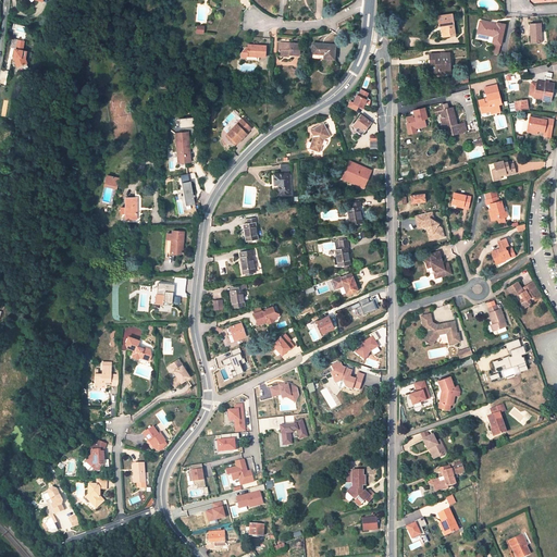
[(452,14),(437,16),(440,26),(444,25),(446,37),(456,35),(452,14)]
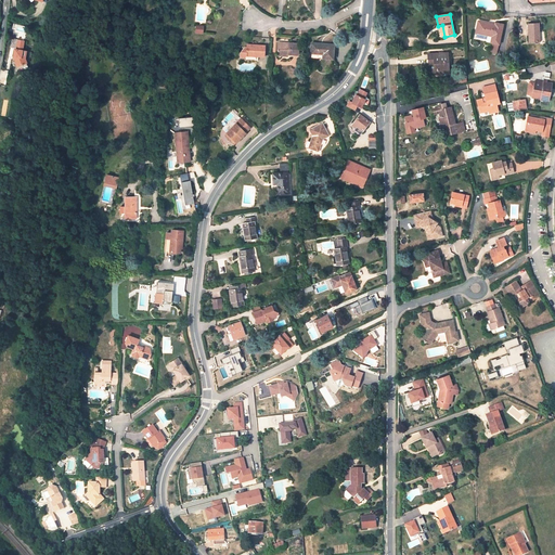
[(494,25),(478,22),(476,34),(492,37),(491,43),(492,43),(498,44),(499,44),(503,25),(495,23),(494,25)]
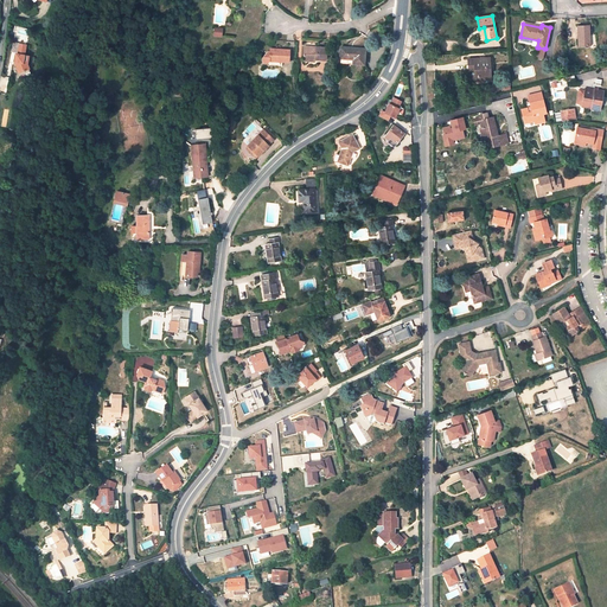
[(589,25),(577,26),(579,46),(590,45),(589,25)]
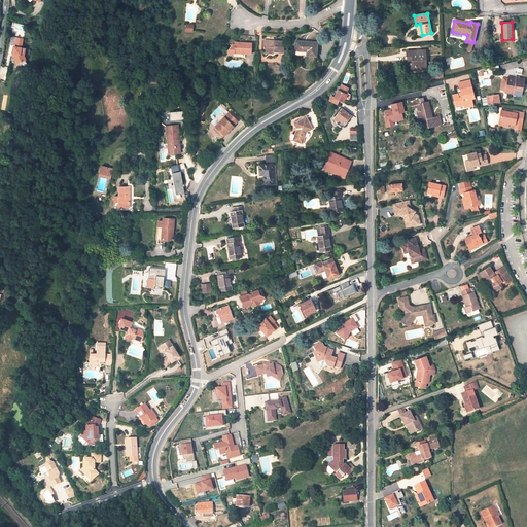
[(14,46),(13,54),(15,54),(14,58),(16,63),(26,60),(25,56),(26,48),(22,48),(24,39),(18,38),(15,47),(14,46)]
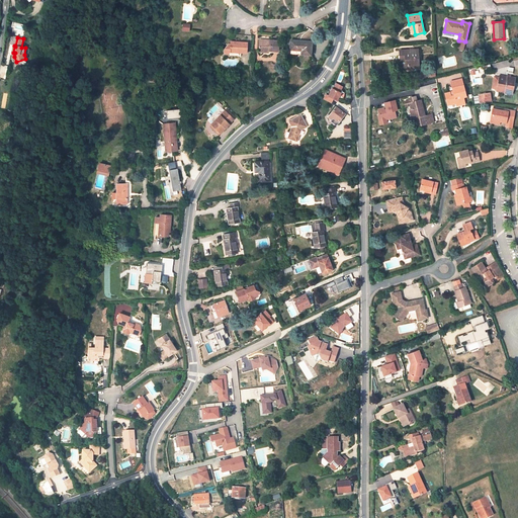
[(279,41),(260,39),(260,51),(269,52),(278,52),(279,41)]
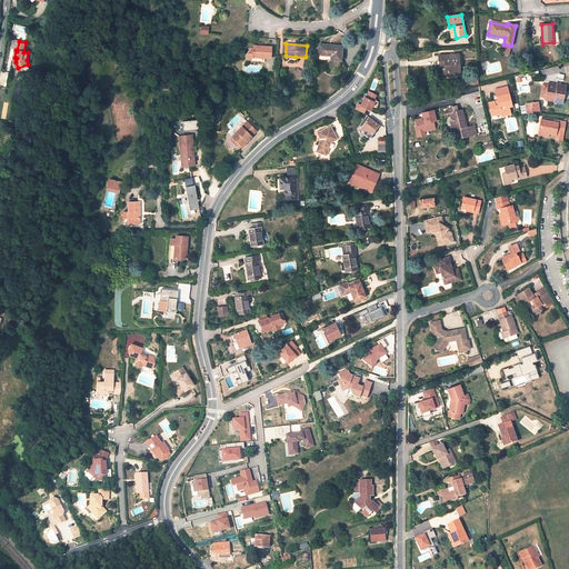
[(342,46),(320,45),(319,56),(331,56),(331,60),(341,60),(342,46)]
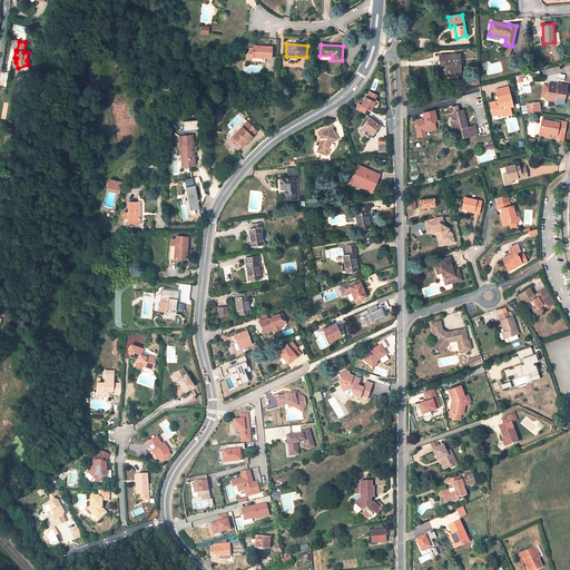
[(272,59),(272,47),(254,46),(254,48),(253,48),(252,48),(246,55),(246,57),(248,59),(252,59),(253,61),(264,61),(264,58),(272,59)]
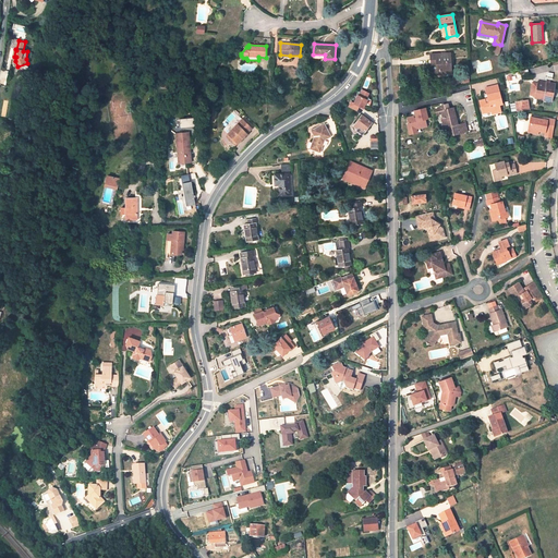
[(450,53),(429,55),(431,65),(439,65),(440,73),(451,73),(450,53)]
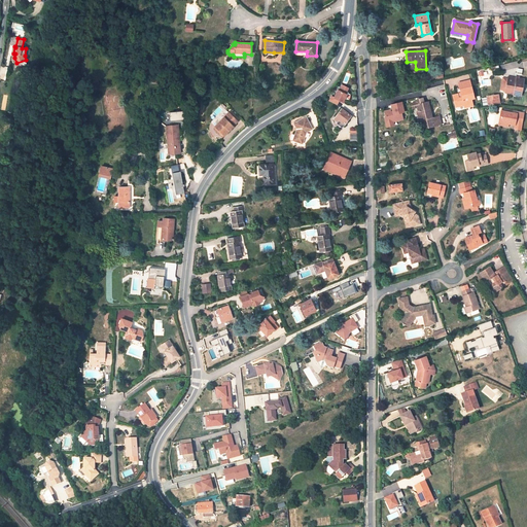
[(516,77),(508,76),(505,93),(521,96),(525,79),(520,78),(520,76),(517,76),(516,77)]
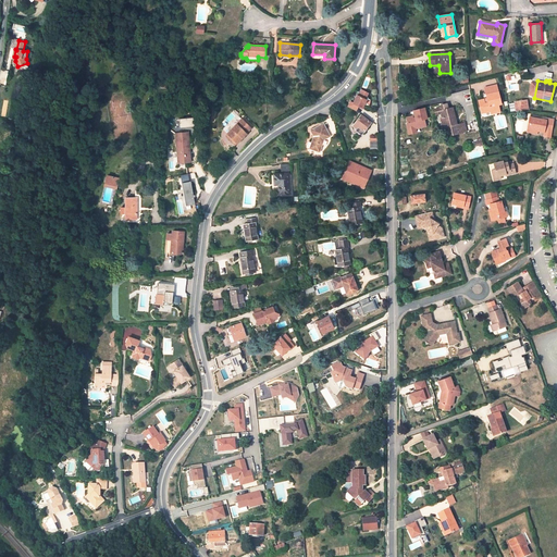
[(486,96),(498,93),(497,85),(485,88),(486,96)]
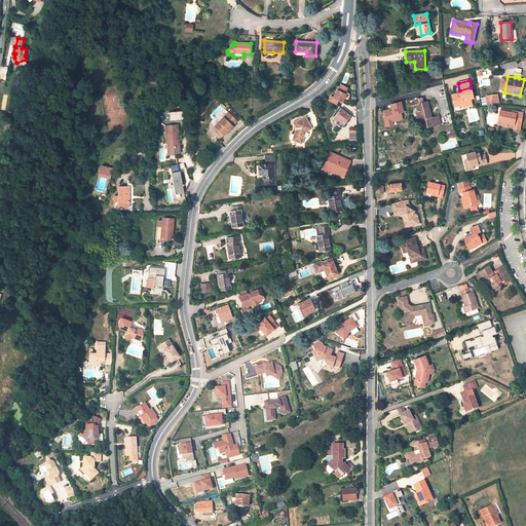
[(344,103),(348,95),(347,92),(349,88),(343,85),(340,91),(339,90),(335,98),(333,97),(331,102),(337,105),(339,100),(341,101),(344,103)]
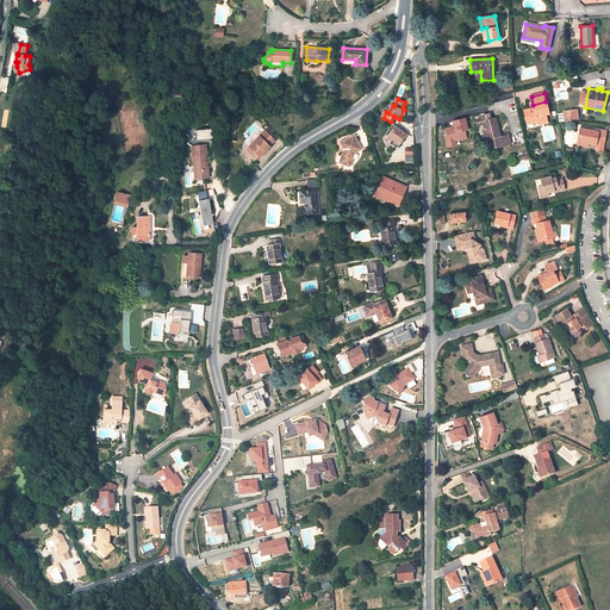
[(549,113),(546,101),(533,105),(534,107),(524,110),(526,117),(529,116),(531,124),(537,122),(539,125),(548,123),(546,114),(549,113)]
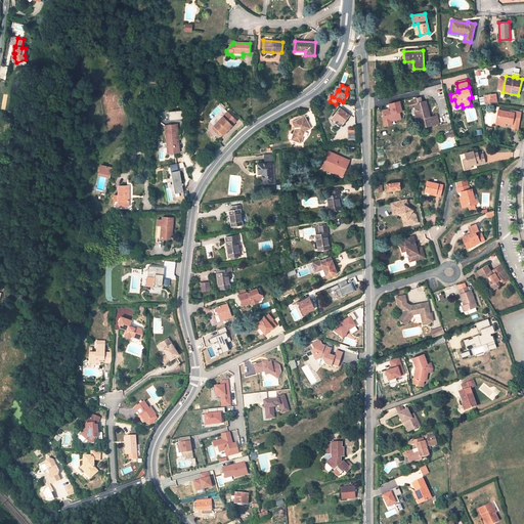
[(496,102),(495,95),(484,97),(486,104),(496,102)]
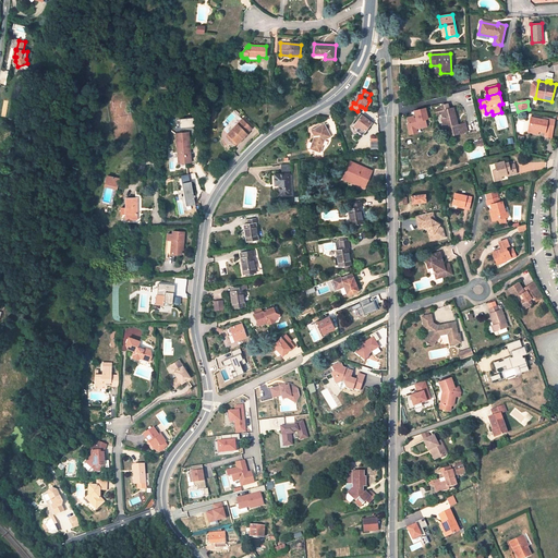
[(468,132),(465,123),(458,125),(455,108),(449,109),(448,104),(440,106),(440,108),(436,109),(437,114),(443,113),(444,118),(441,119),(445,129),(446,128),(447,133),(452,132),(453,135),(468,132)]
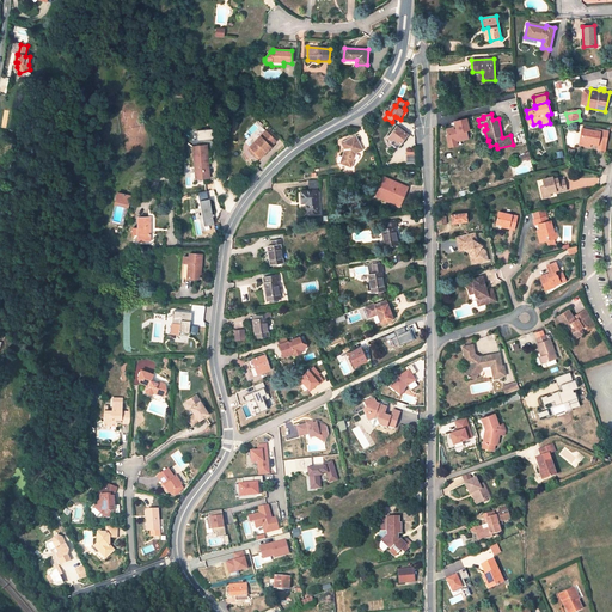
[(469,118),(454,121),(456,127),(446,128),(450,148),(459,147),(458,142),(470,140),(469,132),(471,132),(469,118)]
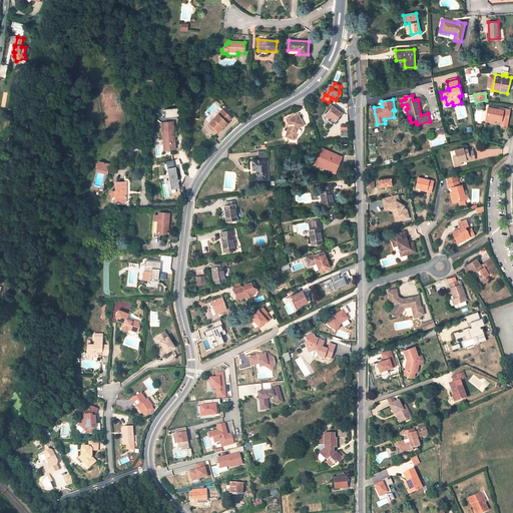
[(342,113),(333,106),(325,116),(326,116),(327,115),(331,117),(329,119),(328,120),(334,124),(342,113)]
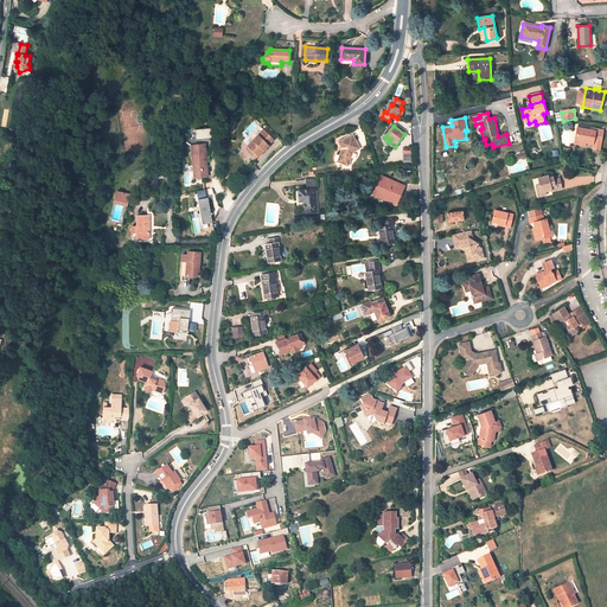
[(601,142),(604,131),(596,129),(595,132),(577,127),(576,133),(579,134),(579,139),(585,140),(583,141),(586,142),(594,144),(594,141),(601,142)]
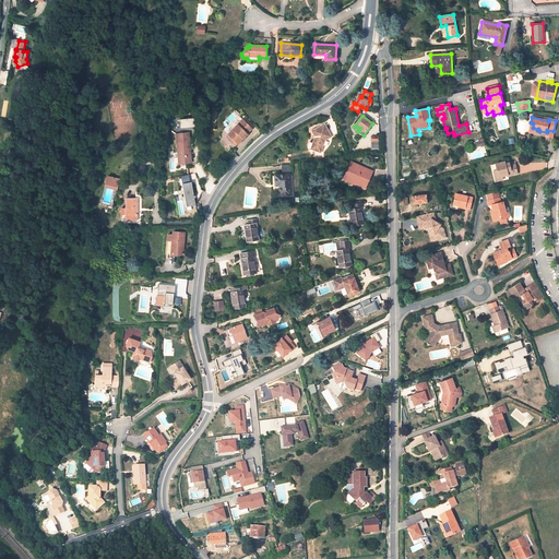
[(197,119),(181,119),(181,128),(198,128),(197,119)]
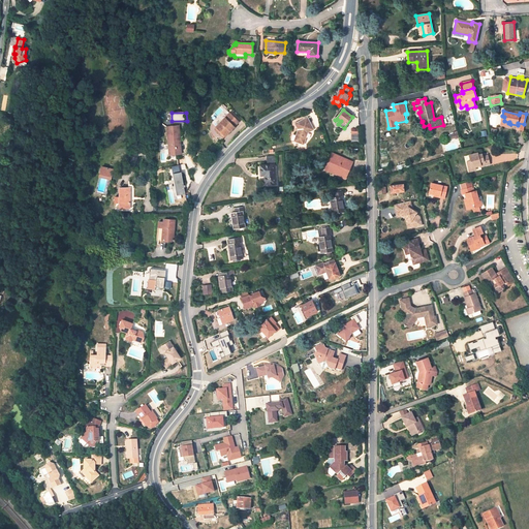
[(239,122),(230,114),(216,127),(225,136),(235,127),(234,126),(239,122)]
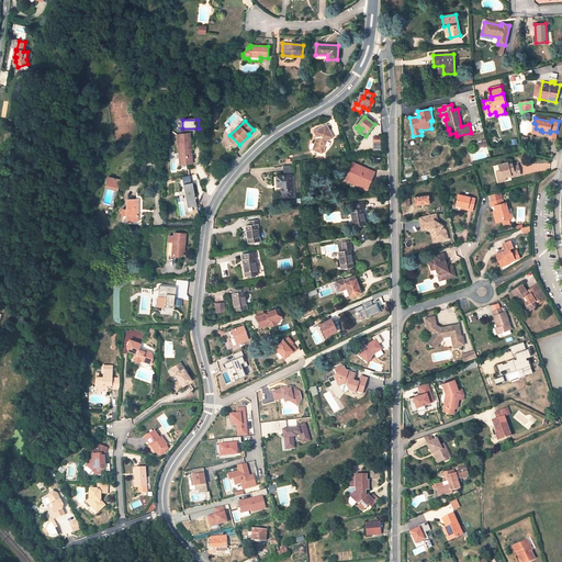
[(327,125),(314,132),(317,137),(313,149),(323,153),(326,141),(333,138),(327,125)]
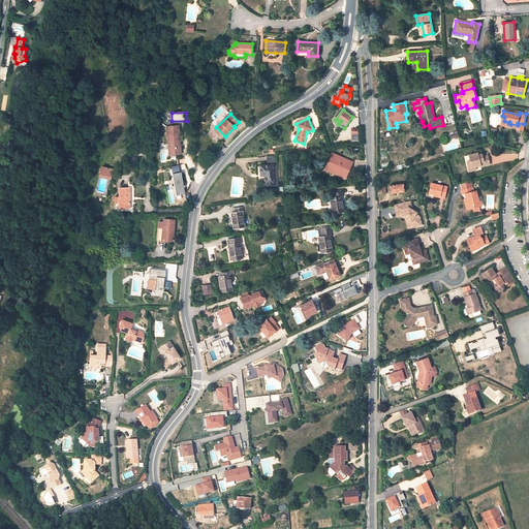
[(179,126),(167,127),(170,155),(181,154),(179,126)]
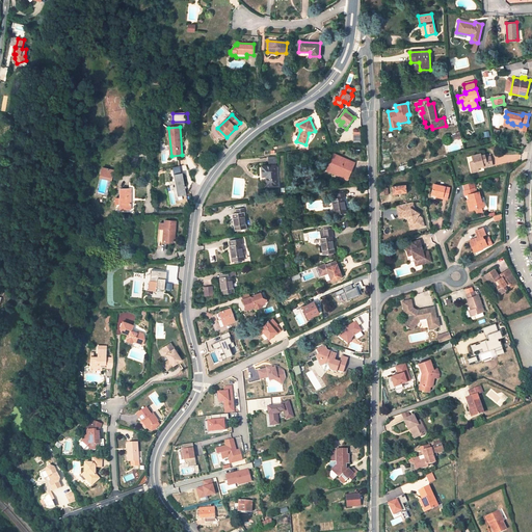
[(227,137),(217,128),(215,130),(224,139),(227,137)]
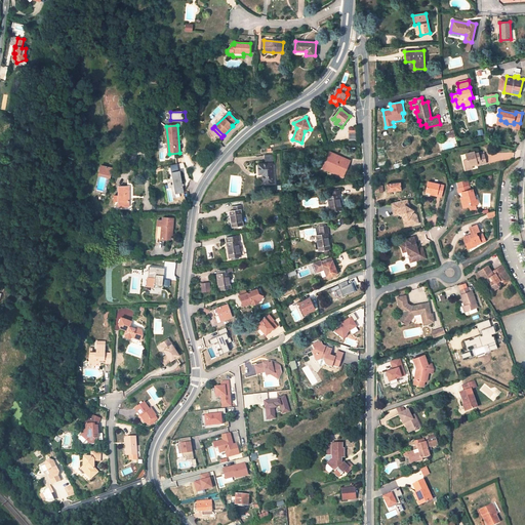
[(479,156),(476,157),(475,155),(474,152),(466,154),(468,160),(463,160),(467,169),(473,168),(473,165),(478,164),(478,165),(486,163),(484,154),(479,156)]
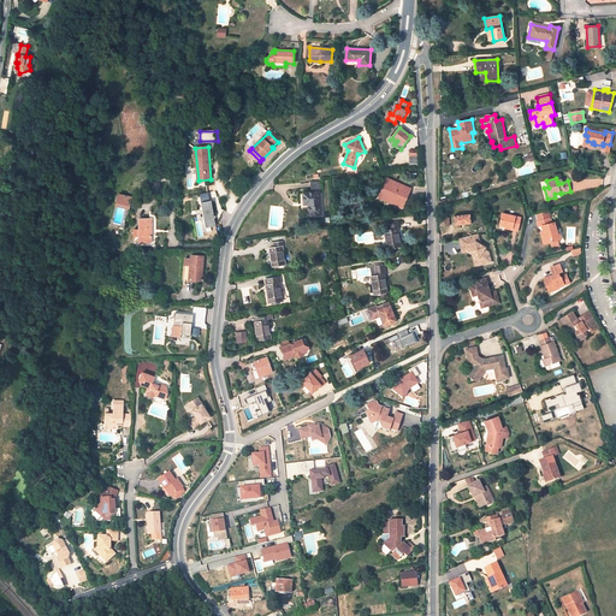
[(410,189),(388,179),(379,199),(403,208),(410,189)]
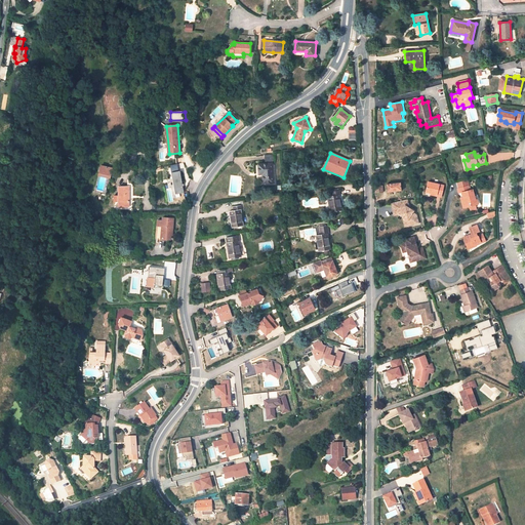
[(272,163),(258,164),(259,174),(263,174),(264,184),(274,183),(272,163)]
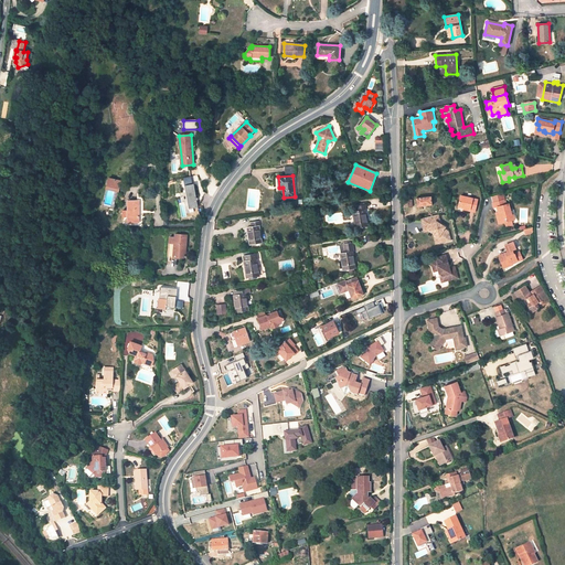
[(121,181),(109,179),(108,185),(120,189),(121,181)]
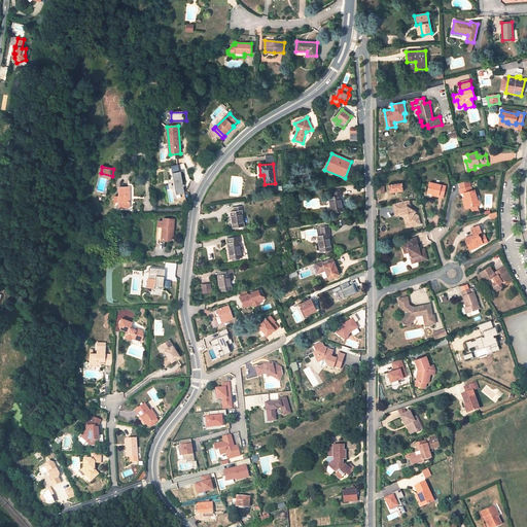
[(180,195),(185,194),(181,172),(172,173),(174,181),(168,182),(169,188),(172,188),(173,199),(181,198),(180,195)]
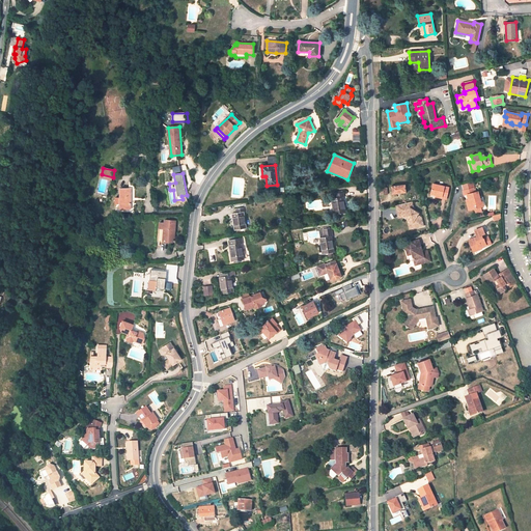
[(470,199),(471,204),(470,204),(471,210),(475,208),(476,213),(482,212),(481,207),(479,202),(480,201),(478,192),(476,192),(475,188),(473,182),(463,185),(465,191),(463,191),(465,195),(468,195),(470,199)]
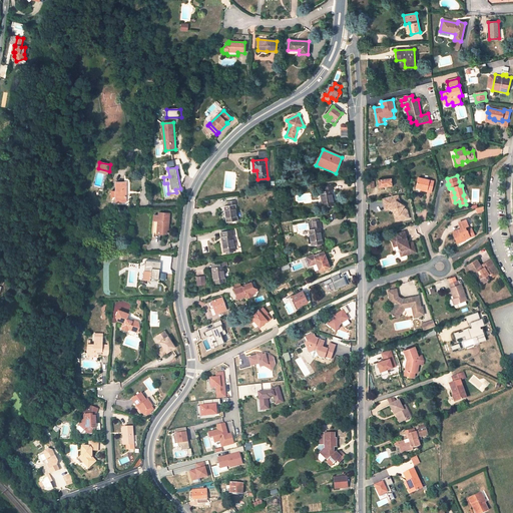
[(434,181),(418,177),(416,187),(421,188),(427,189),(427,191),(431,192),(434,181)]
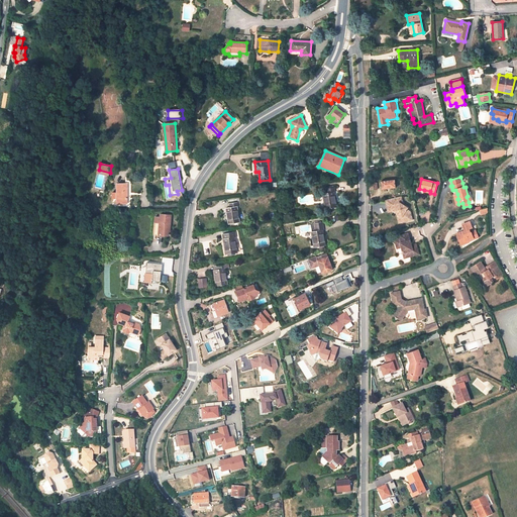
[(127,206),(127,184),(117,184),(117,192),(112,193),(112,206),(127,206)]
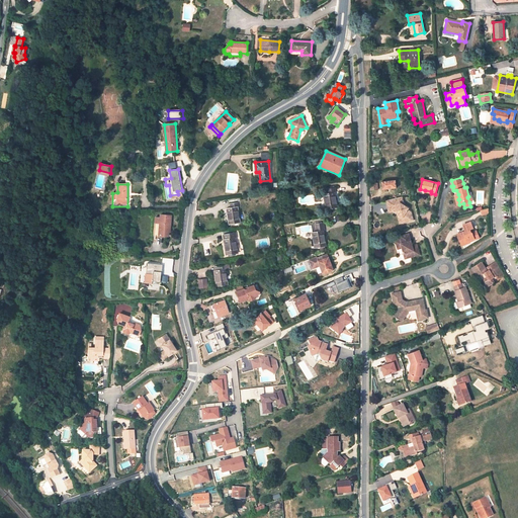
[(327,193),(324,193),(327,209),(337,207),(334,192),(336,191),(335,187),(327,189),(327,193)]
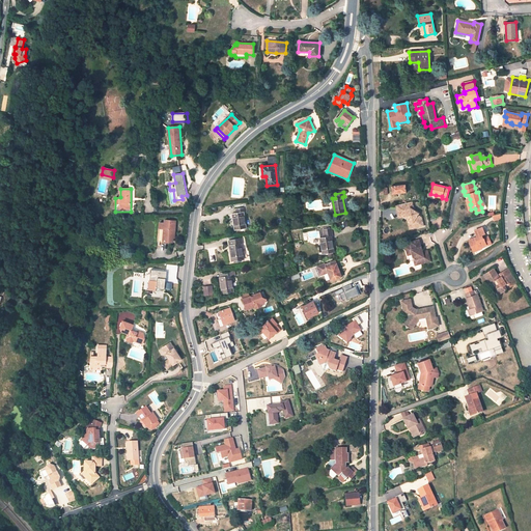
[(414,211),(412,202),(396,205),(398,215),(402,214),(404,215),(403,217),(409,220),(413,222),(414,228),(423,226),(421,217),(418,215),(418,214),(414,211)]
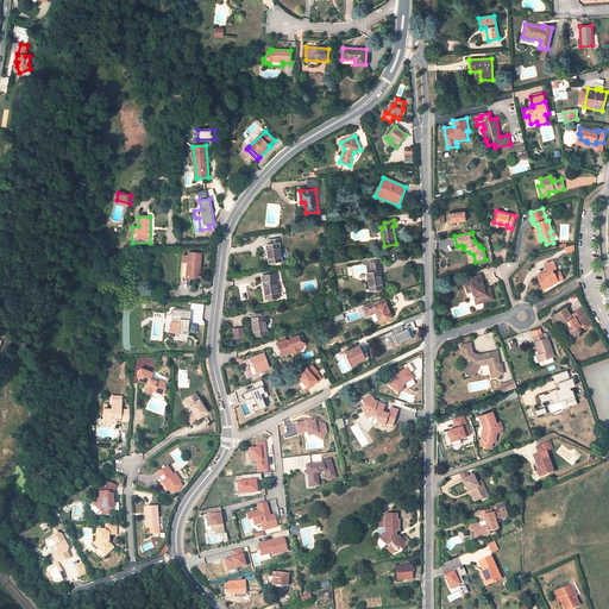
[(271,244),(267,245),(270,264),(282,262),(280,243),(281,243),(281,238),(271,239),(271,244)]
